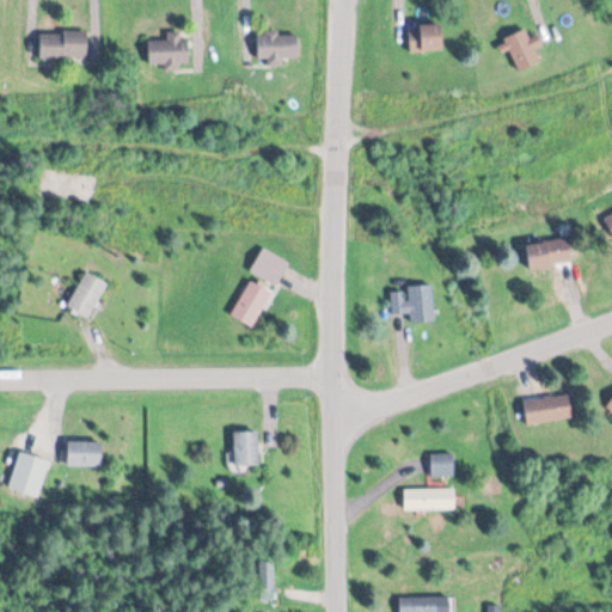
[(409,53),(442,53),(442,26),(409,26),(409,53)]
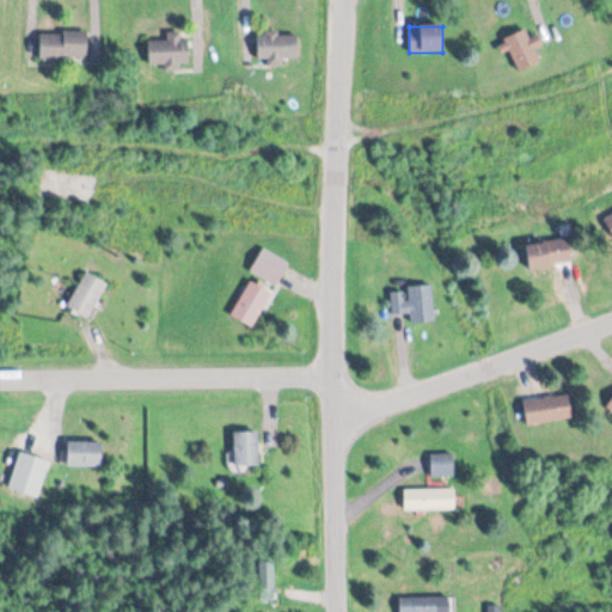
[(543,65),(538,50),(543,48),(539,37),(530,40),(527,30),(506,37),(518,73),(543,65)]
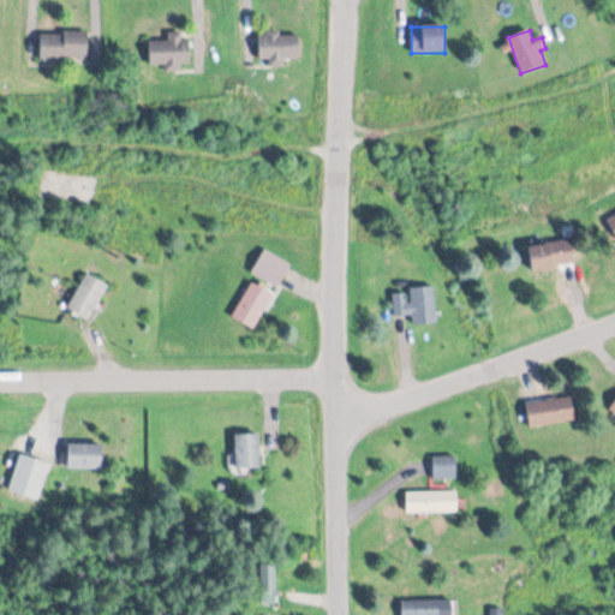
[(88,34),(41,34),(41,59),(88,59),(88,34)]
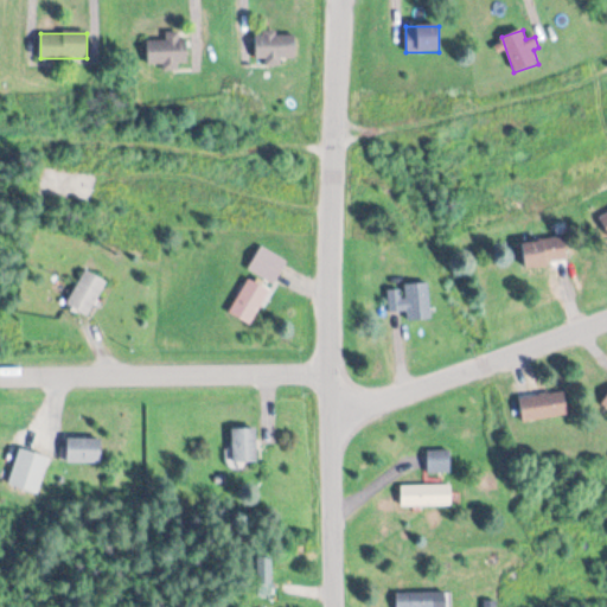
[(166,39),(147,39),(147,65),(187,65),(187,33),(166,33),(166,39)]
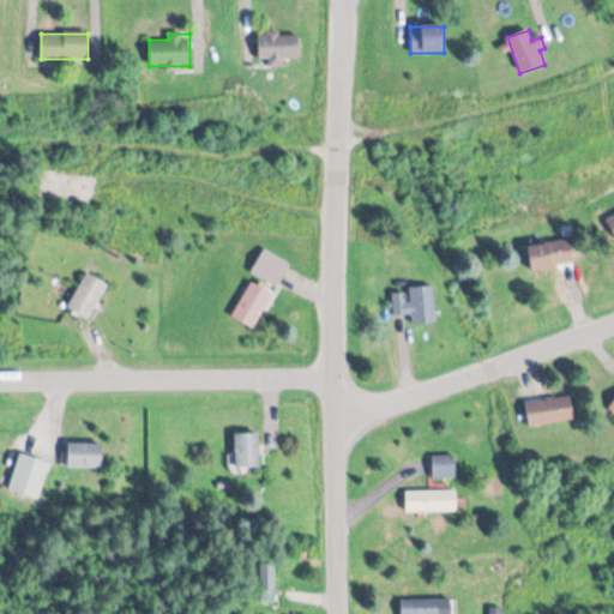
[(299,60),(299,34),(259,34),(259,60),(299,60)]
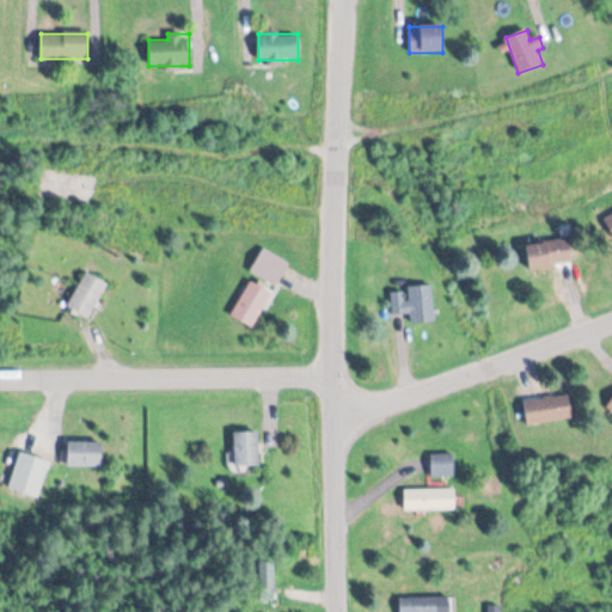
[(573,265),(569,239),(527,246),(531,271),(573,265)]
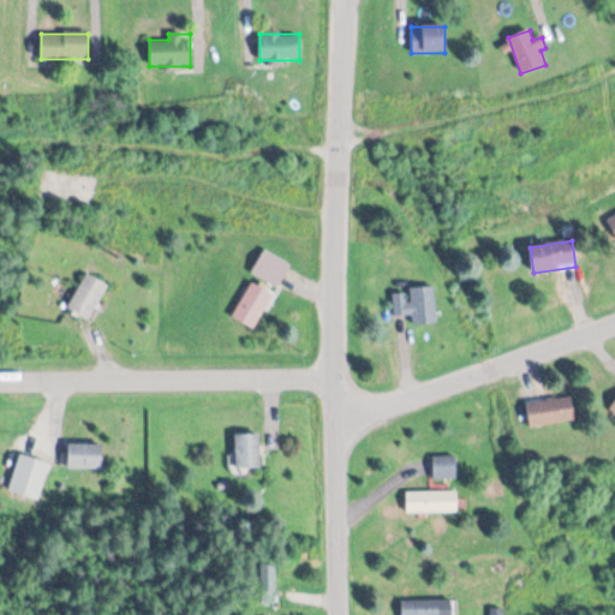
[(88,321),(109,287),(88,274),(66,308),(88,321)]
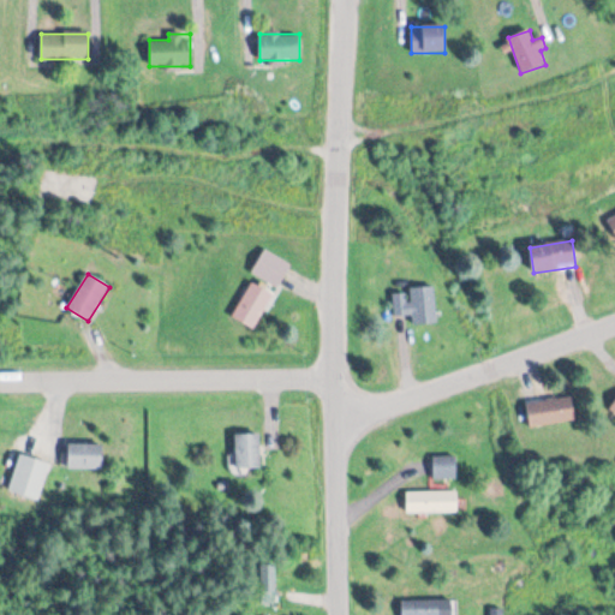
[(232,318),(255,330),(275,293),(252,281),(232,318)]
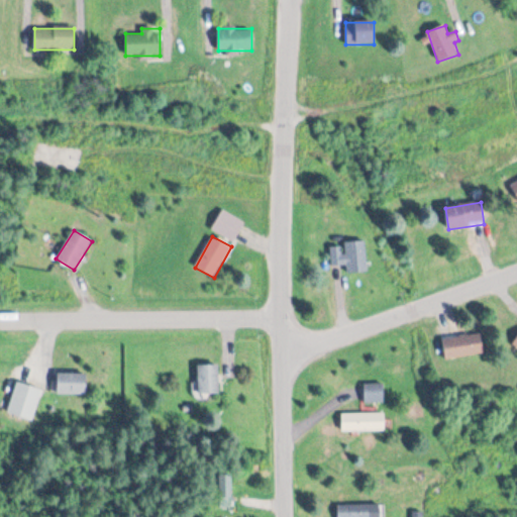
[(347,272),(367,272),(366,242),(330,244),(331,266),(347,265),(347,272)]
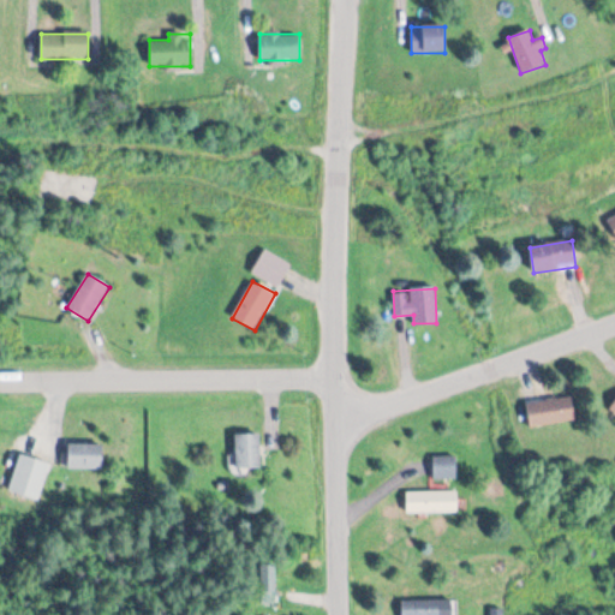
[(575,418),(572,394),(526,402),(530,427),(575,418)]
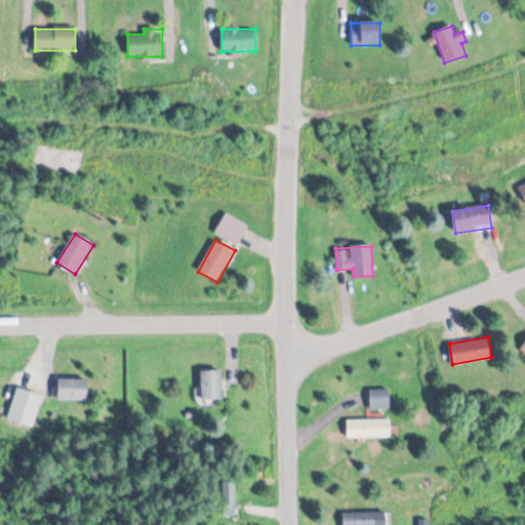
[(221,398),(221,368),(201,368),(201,398),(221,398)]
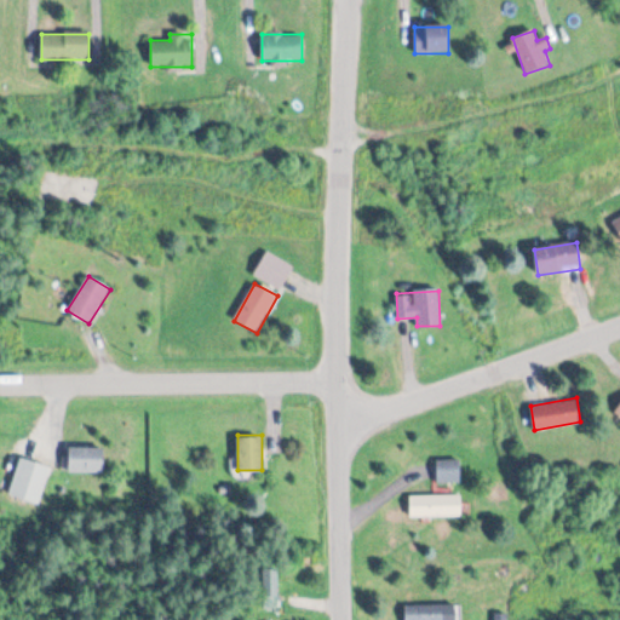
[(103,470),(103,446),(68,446),(68,470),(103,470)]
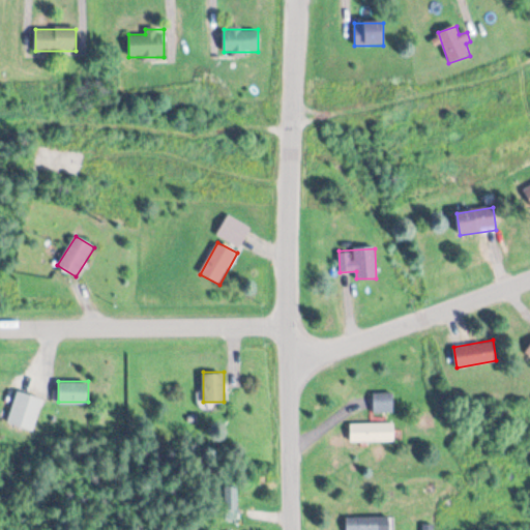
[(33,429),(42,398),(17,389),(7,421),(33,429)]
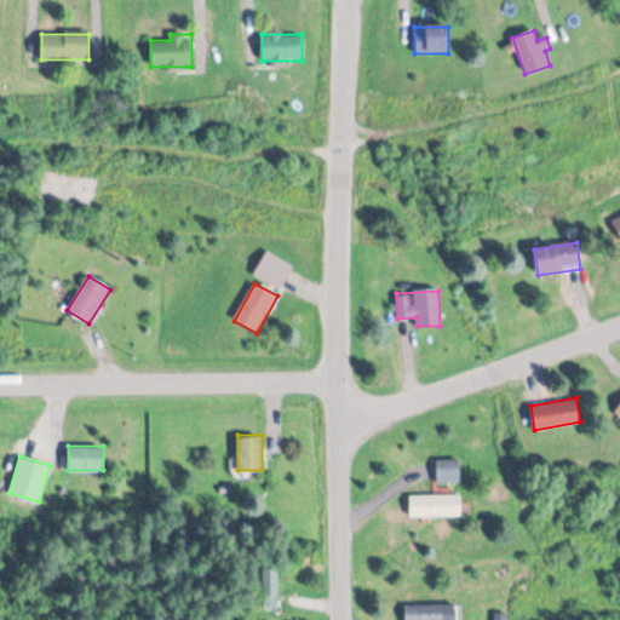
[(459,458),(436,458),(436,481),(459,481),(459,458)]
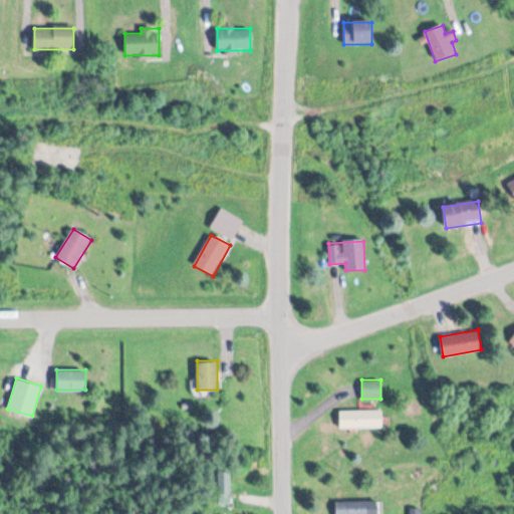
[(381,410),(339,410),(339,427),(381,427),(381,410)]
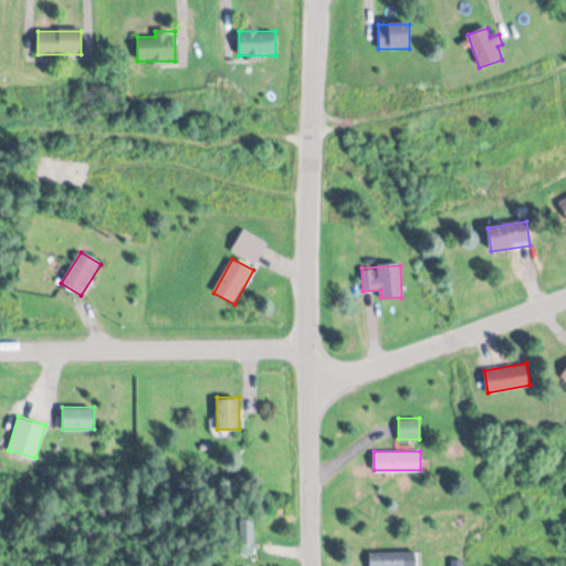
[(239,553),(253,553),(253,519),(239,519),(239,553)]
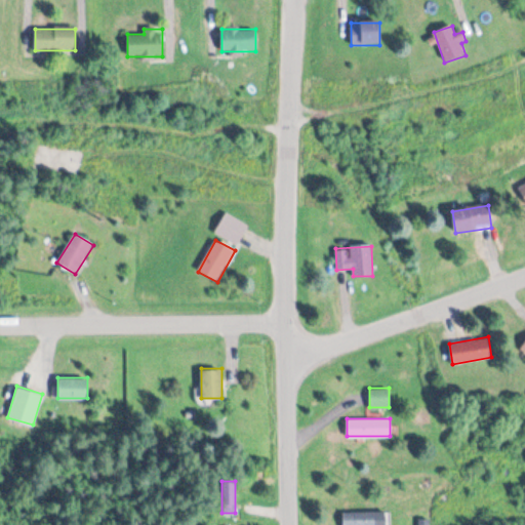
[(342,512),(342,524),(382,524),(384,512),(342,512)]
